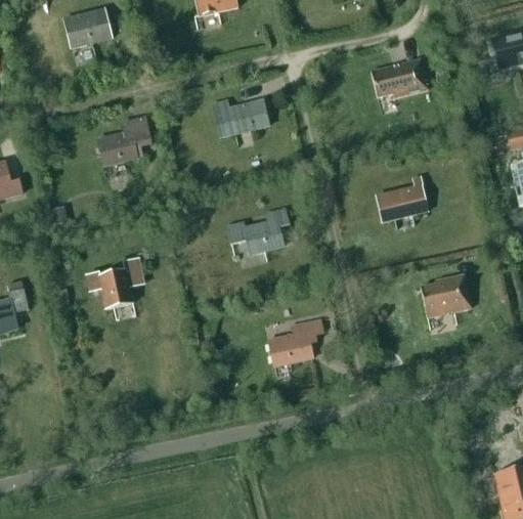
[(197,0),(201,14),(241,4),(240,0),(197,0)]
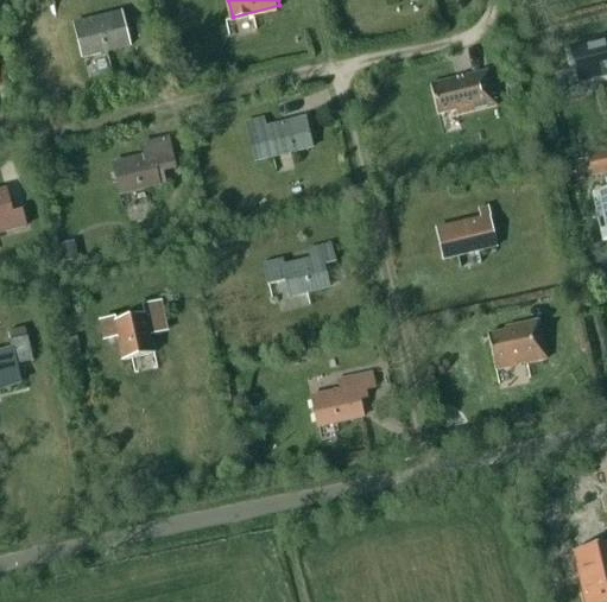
[(131,43),(121,8),(75,20),(83,55),(131,43)]
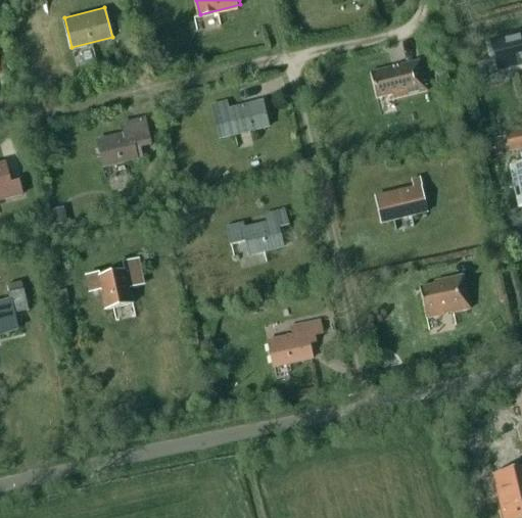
[(521,32),(491,40),(494,55),(505,53),(508,66),(521,62),(521,32)]
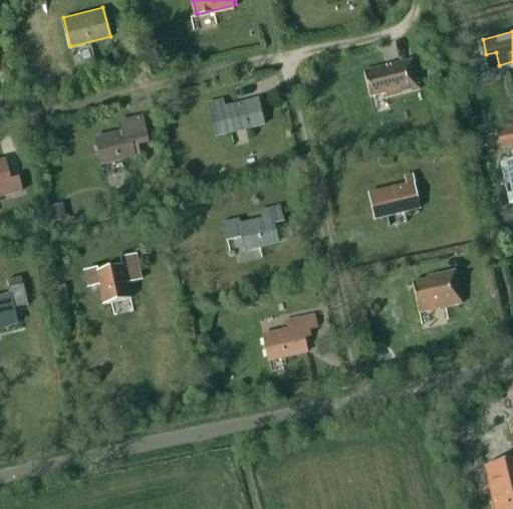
[(387,94),(421,86),(413,56),(363,68),(370,94),(386,90),(387,94)]
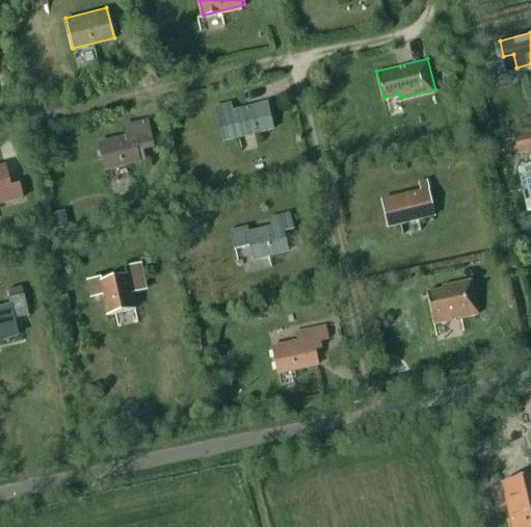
[(456,72),(444,75),(446,82),(458,79),(456,72)]
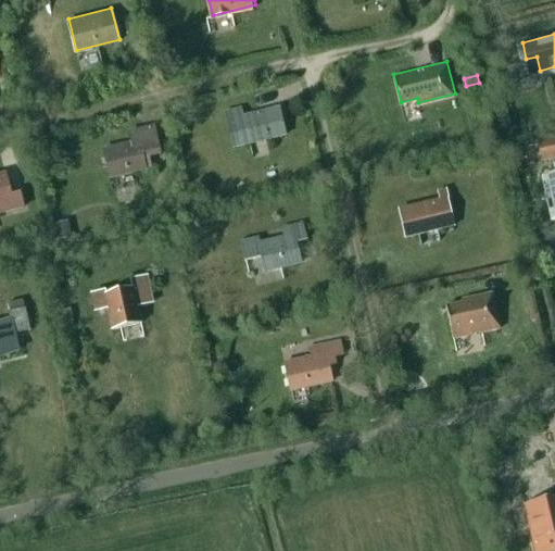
[(226,109),(235,145),(286,132),(279,104),(243,113),(241,105),(226,109)]
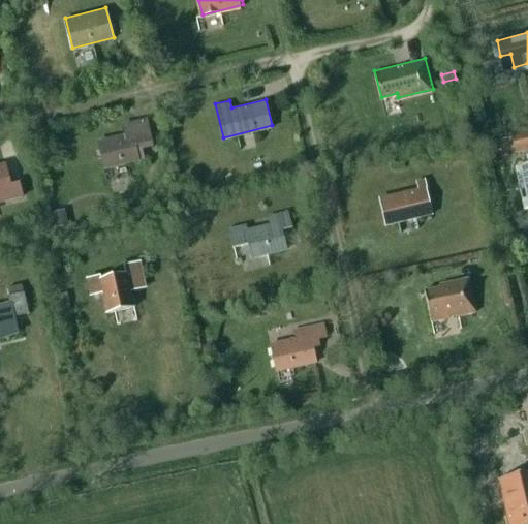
[(147,118),(124,123),(126,132),(98,139),(104,165),(138,157),(135,143),(152,140),(147,118)]
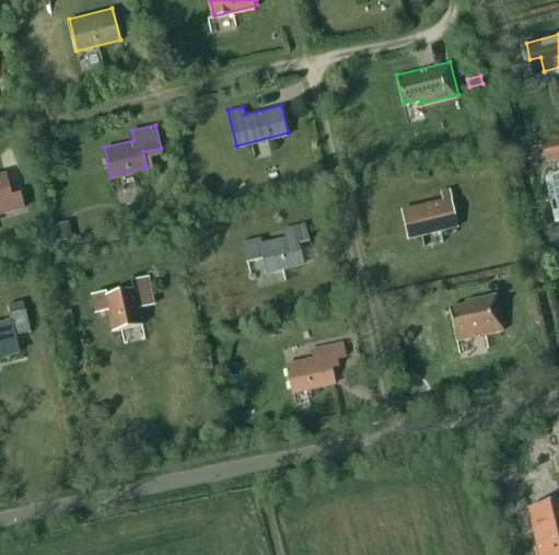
[(558,136),(542,140),(546,159),(558,155),(558,136)]
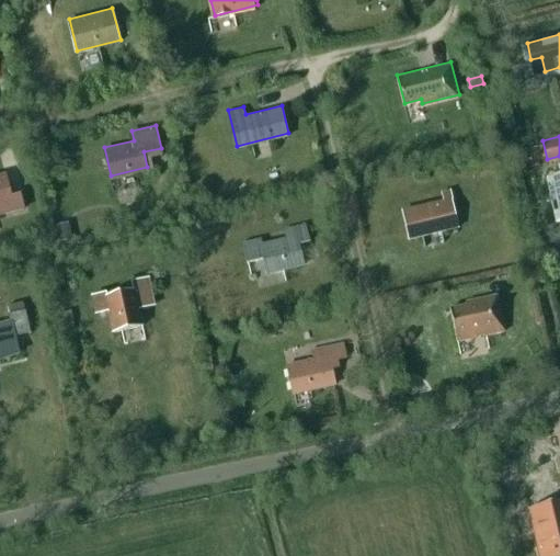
[(468,171),(420,182),(427,212),(443,208),(445,222),(463,217),(459,204),(475,201),(468,171)]
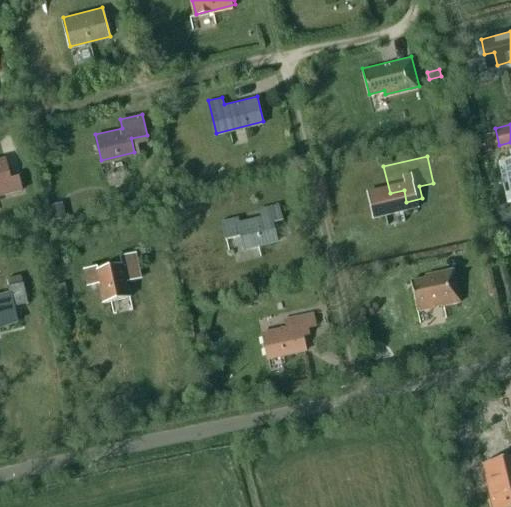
[(10,176),(5,157),(0,158),(0,193),(22,188),(18,174),(10,176)]
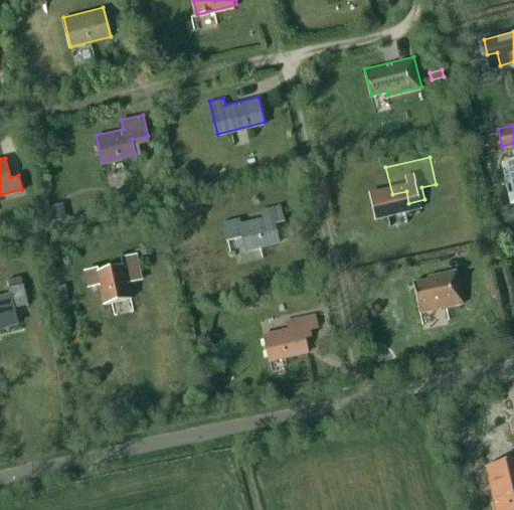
[(512,199),(513,199),(513,159),(504,162),(512,199)]
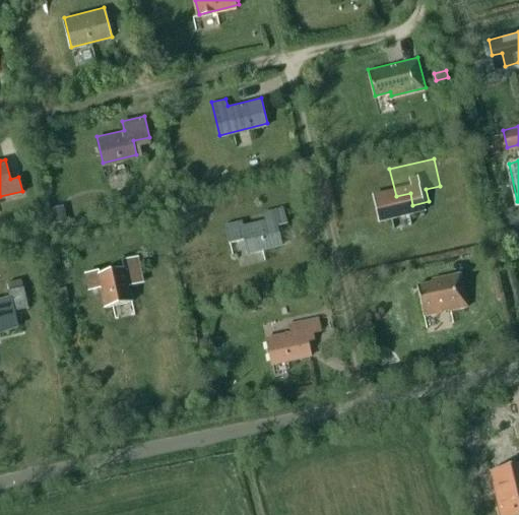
[(230,241),(245,237),(248,250),(281,242),(277,222),(286,220),(283,204),(264,209),(266,217),(243,223),(242,220),(225,224),(230,241)]
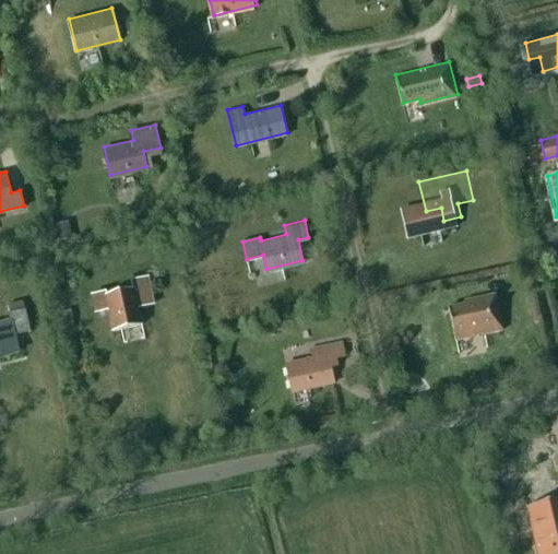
[(57,226),(56,221),(49,222),(52,238),(54,244),(60,242),(59,237),(72,234),(70,223),(57,226)]
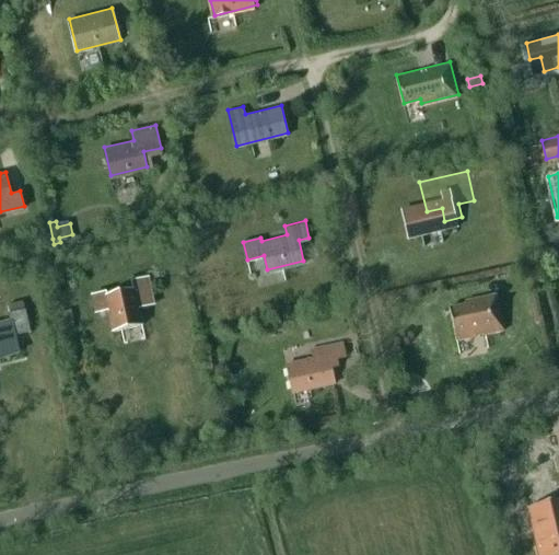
[(153,302),(148,276),(132,279),(135,288),(106,295),(106,291),(93,293),(97,310),(108,308),(114,330),(143,322),(139,304),(153,302)]
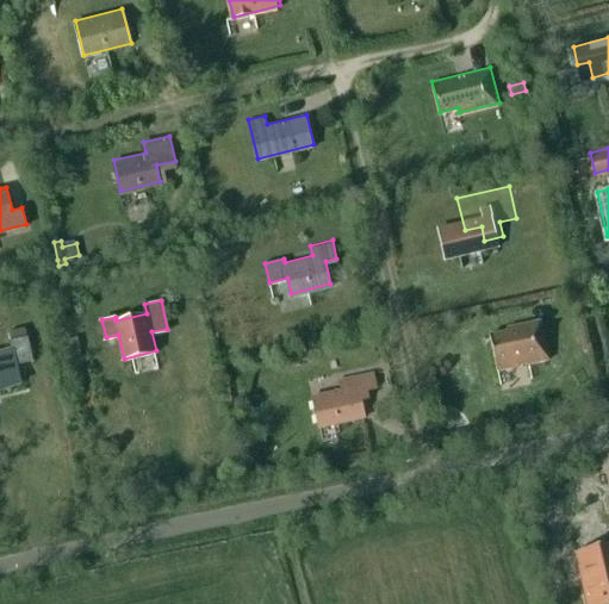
[(527,362),(526,360),(535,359),(536,360),(550,356),(544,328),(542,328),(541,323),(542,323),(541,318),(507,325),(508,329),(490,332),(497,368),(527,362)]
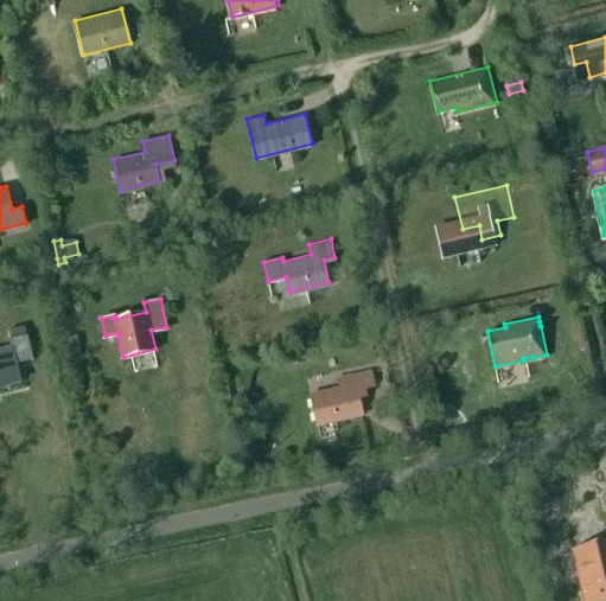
[(0,347),(0,383),(20,378),(17,360),(33,357),(29,332),(11,337),(13,345),(0,347)]
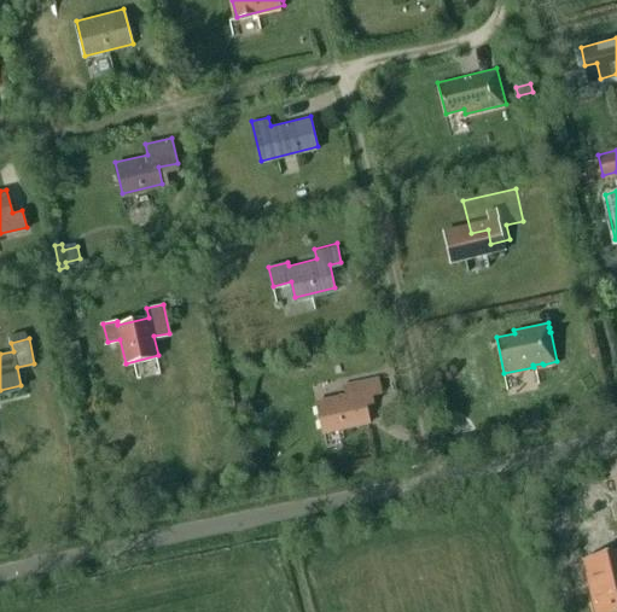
[(370,420),(366,403),(373,402),(371,389),(382,386),(379,376),(344,383),(347,394),(316,400),(324,430),(370,420)]
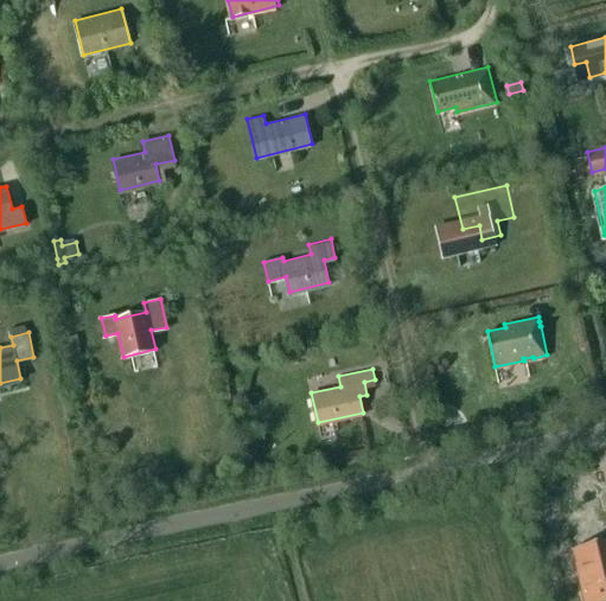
[(605,539),(574,548),(586,600),(605,600),(605,539)]
